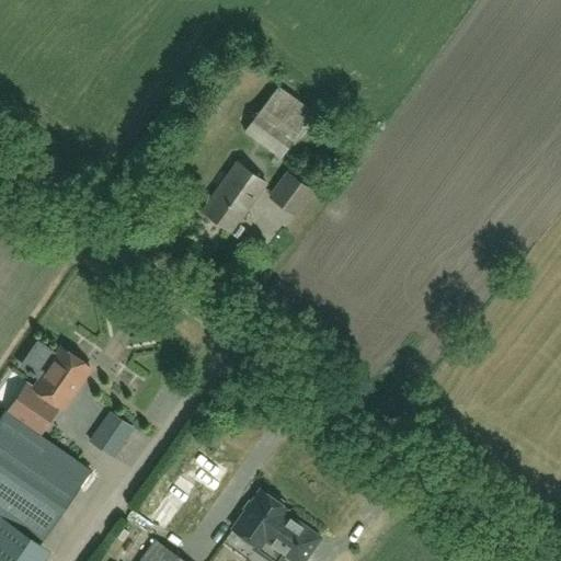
[(282,159),(315,113),(278,86),(244,132),(282,159)]
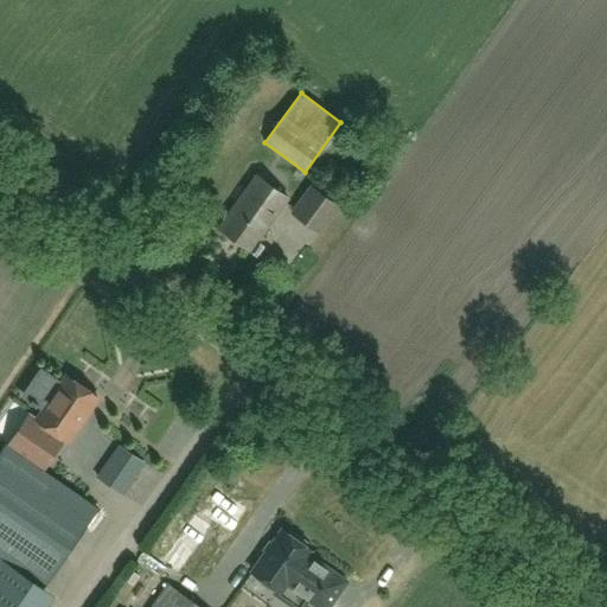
[(251,250),(289,198),(259,176),(221,229),(251,250)]
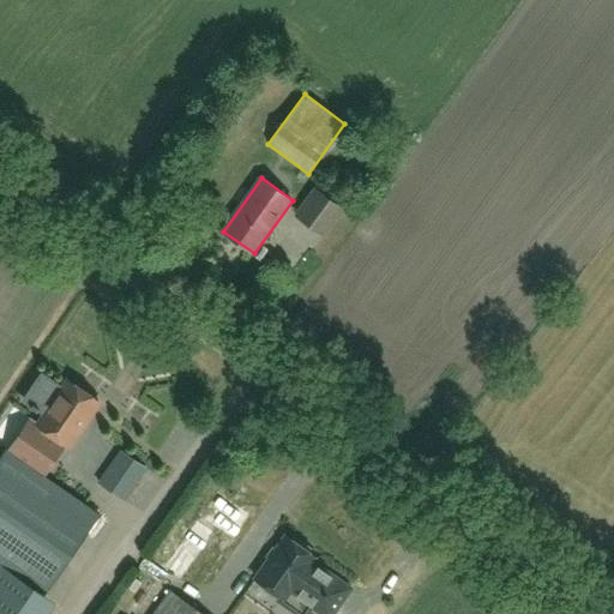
[(315,190),(296,215),(325,235),(344,210),(315,190)]
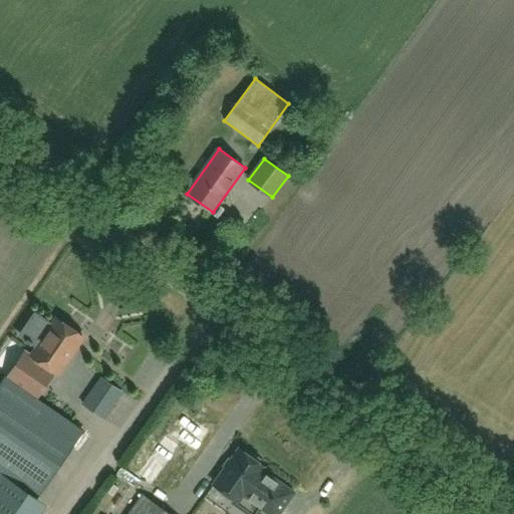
[(57,320),(44,337),(69,354),(81,336),(57,320)]
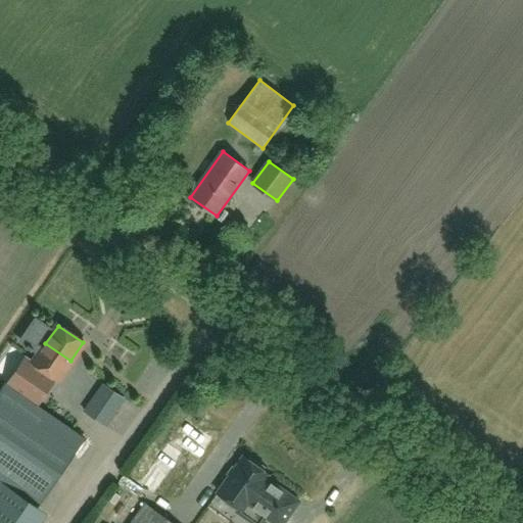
[(45,343),(33,362),(27,358),(7,385),(4,384),(0,390),(0,480),(39,507),(85,439),(38,407),(56,379),(57,380),(70,361),(45,343)]
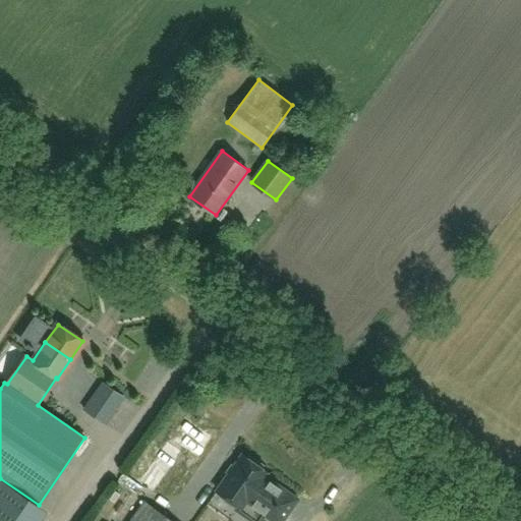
[(105,424),(124,398),(104,384),(84,410),(105,424)]
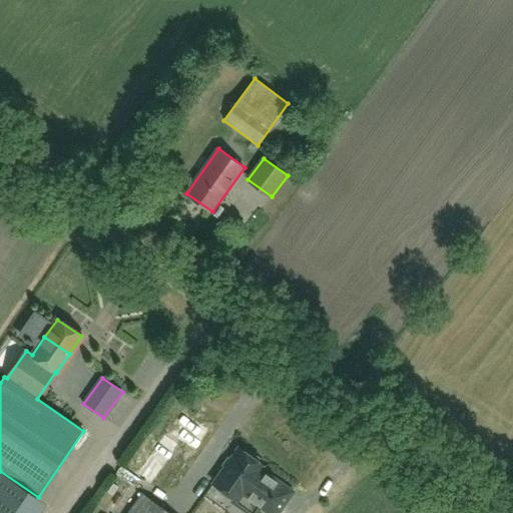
[(194,453),(210,431),(181,411),(165,434),(166,435),(136,478),(150,487),(180,443),(194,453)]
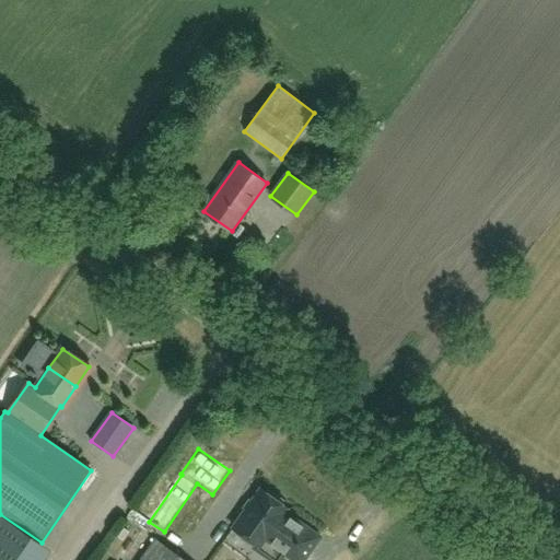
[(260,489),(233,527),(260,548),(261,546),(271,553),(276,548),(292,559),(304,559),(321,537),(286,512),(288,509),(280,503),(283,501),(269,491),(267,494),(260,489)]
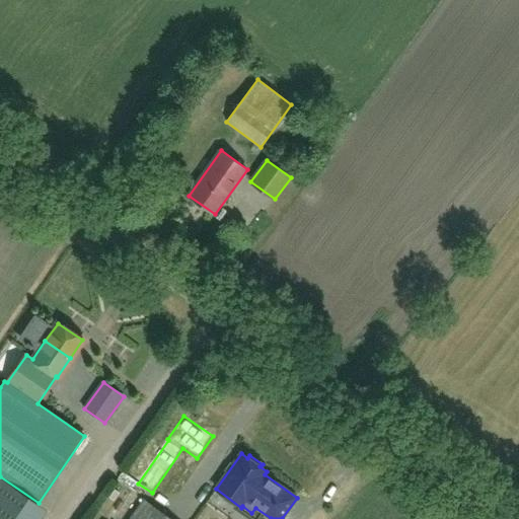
[(169,518),(144,501),(144,502),(132,518),(169,518)]
